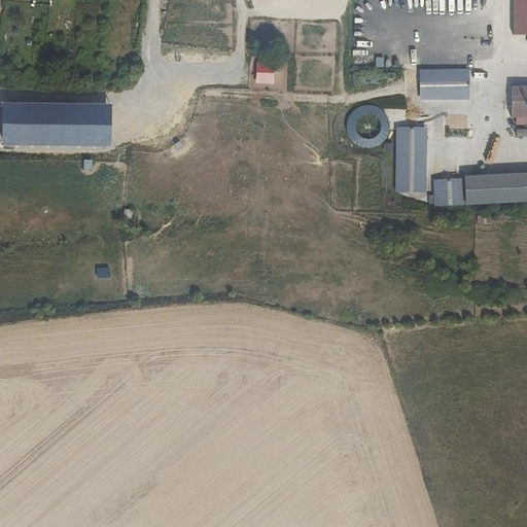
[(526,37),(526,0),(512,0),(513,37),(526,37)]
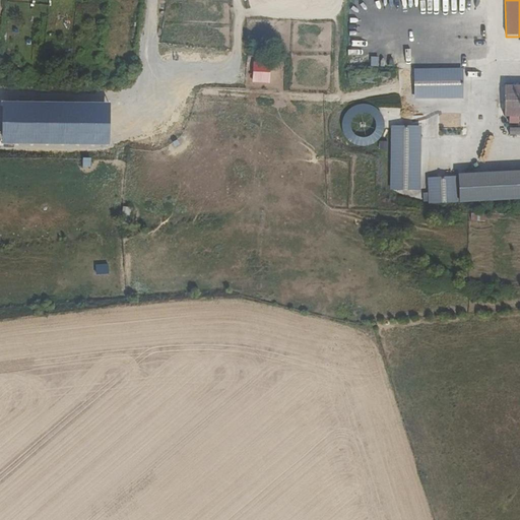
[(252,84),(271,85),(272,64),(253,63),(252,84)]
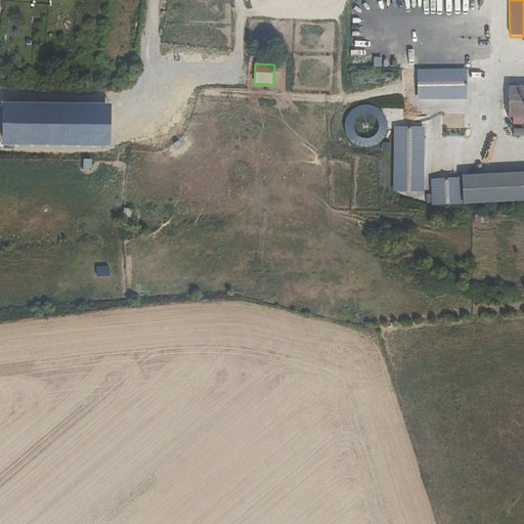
[(468,100),(467,72),(418,73),(418,101),(468,100)]
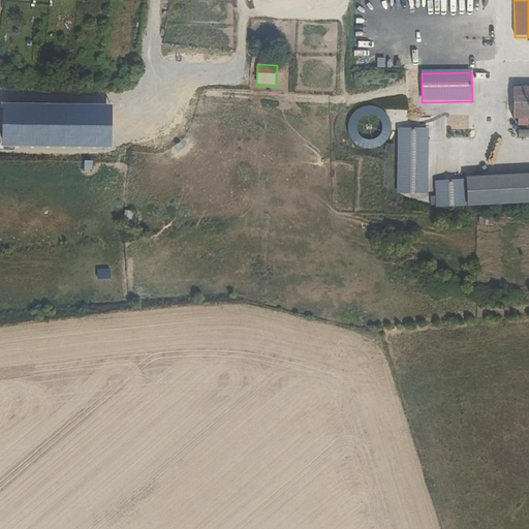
[(528,87),(512,87),(512,123),(528,123),(528,87)]
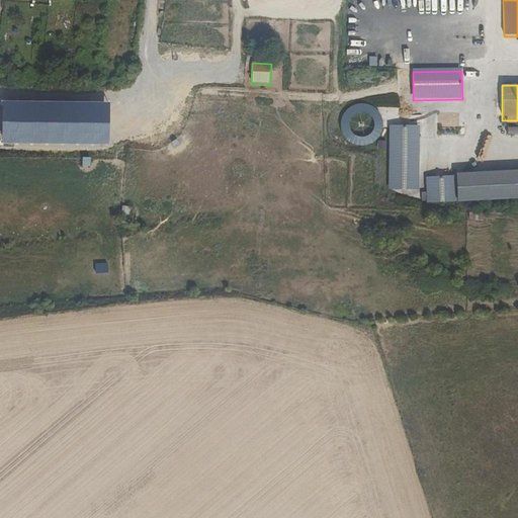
[(109,102),(4,101),(3,143),(109,144),(109,102)]
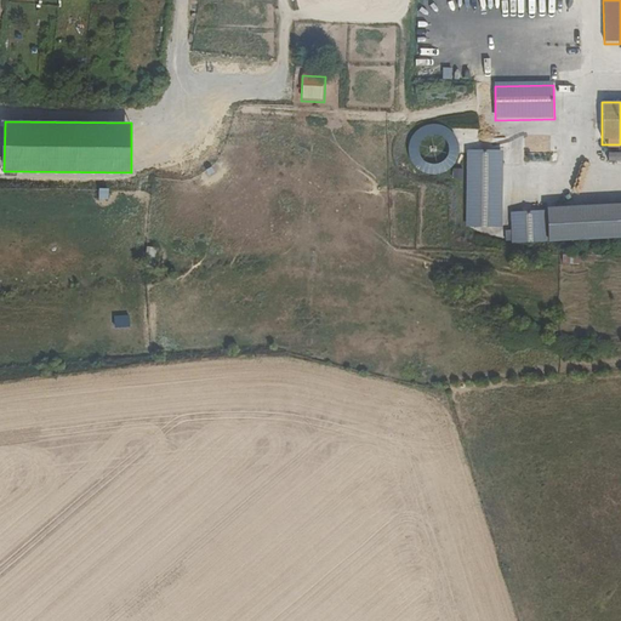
[(416,143),(431,176),(462,161),(446,129),(416,143)]
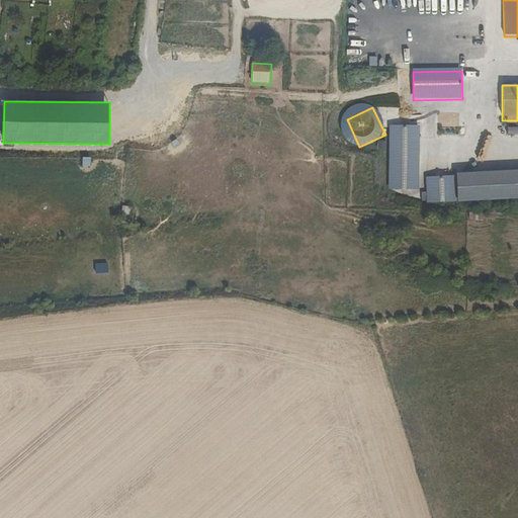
[(459,135),(459,117),(444,118),(444,135),(459,135)]
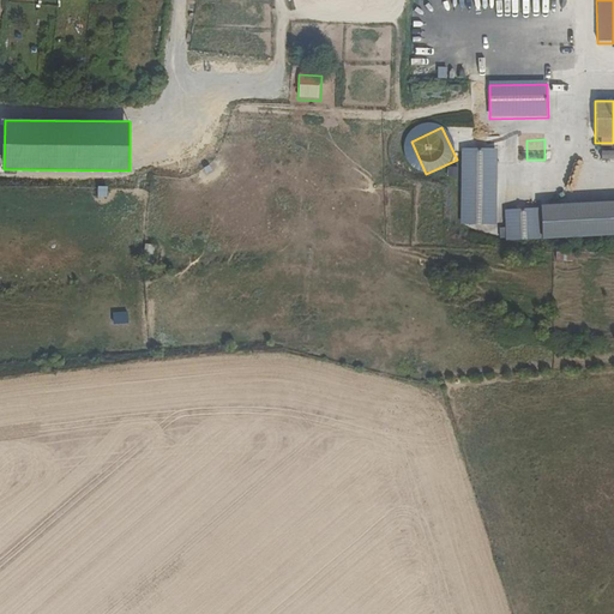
[(497,226),(498,151),(462,150),(461,224),(497,226)]
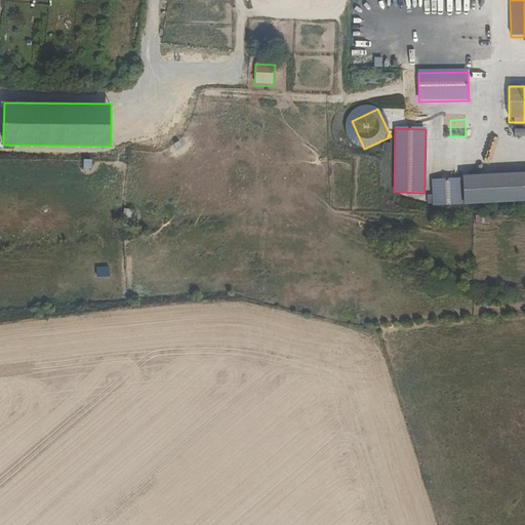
[(524,203),(524,175),(433,183),(435,209),(524,203)]
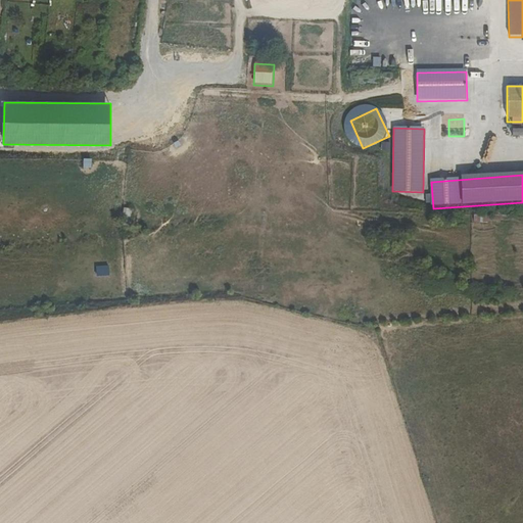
All buildings are outlined.
